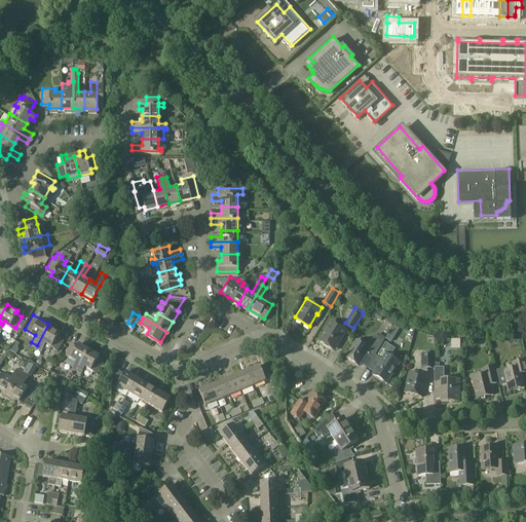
[(334,347),(345,328),(330,319),(317,338),(334,347)]
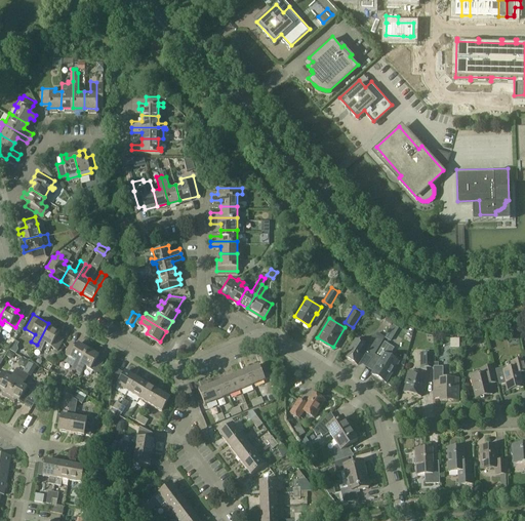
[(515,321),(505,323),(507,332),(517,330),(515,321)]
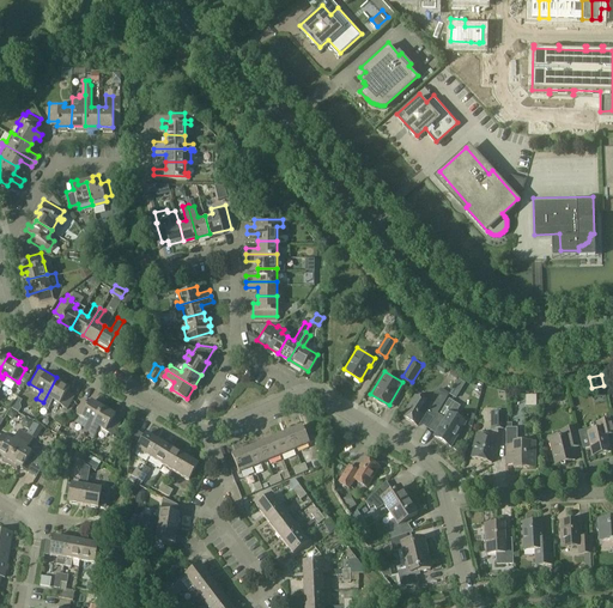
[(56,377),(43,402),(48,405),(50,401),(58,405),(60,400),(66,403),(73,390),(67,388),(68,384),(56,377)]
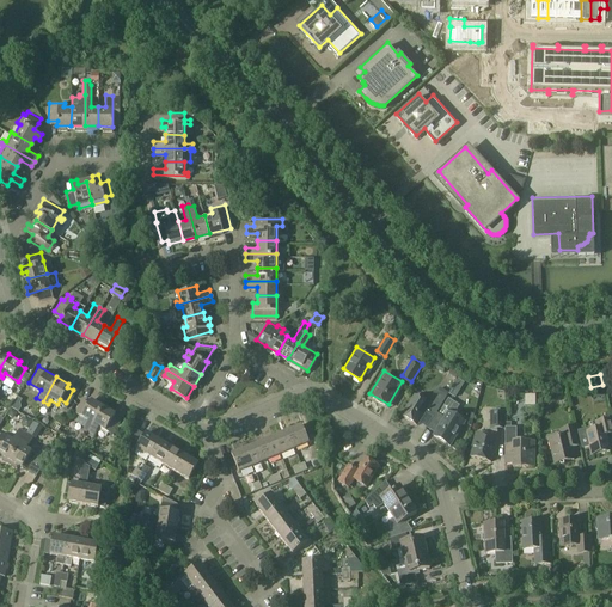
[(433,414),(448,388),(440,384),(421,397),(414,392),(401,412),(416,422),(426,408),(433,414)]
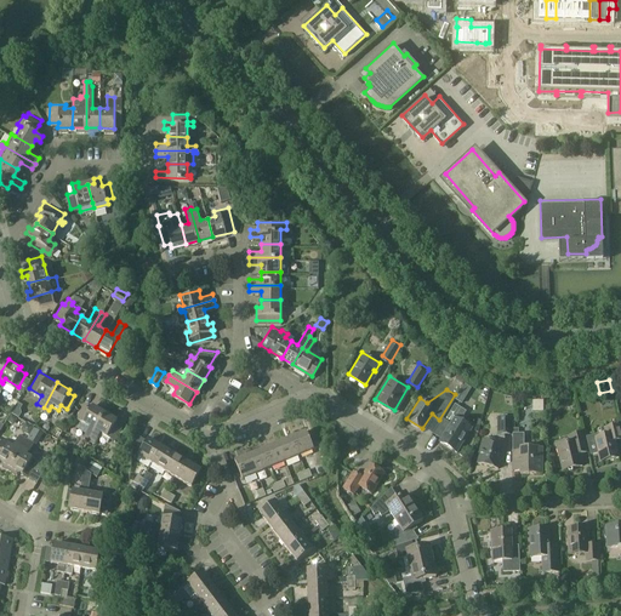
[(460,389),(455,395),(461,399),(466,393),(460,389)]
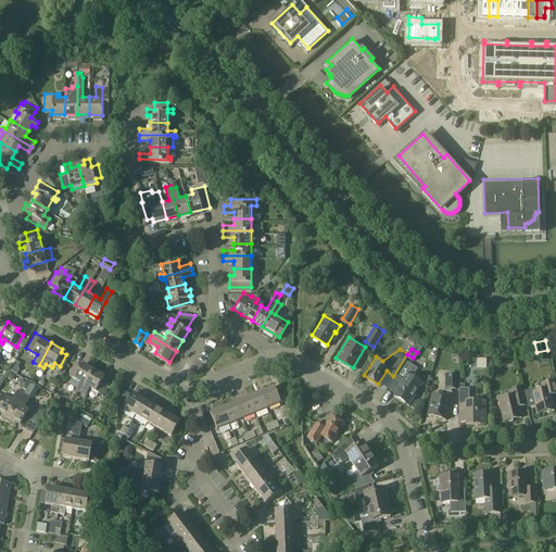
[(408,402),(421,381),(412,375),(418,364),(407,358),(399,373),(403,376),(393,393),(408,402)]
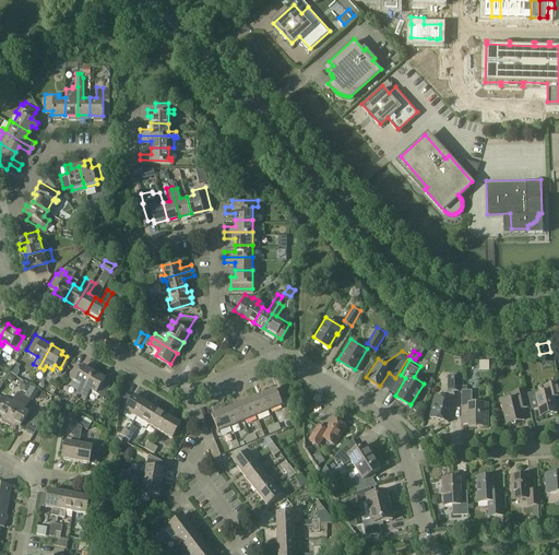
[(80,393),(94,369),(83,363),(82,365),(75,362),(69,373),(75,376),(74,378),(80,381),(74,390),(80,393)]
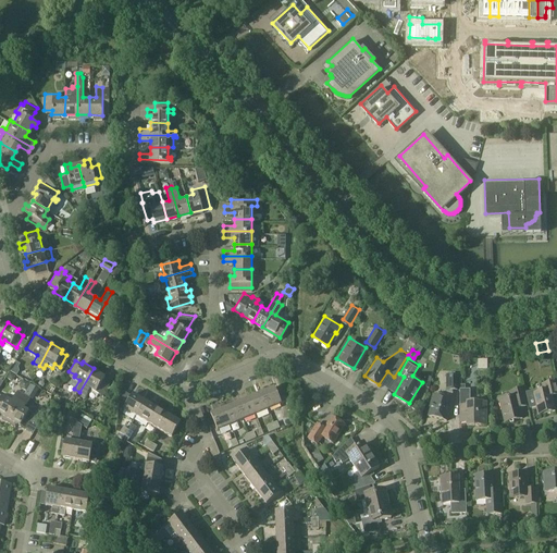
[(94,368),(79,392),(85,394),(89,386),(101,393),(109,381),(102,378),(104,375),(94,368)]
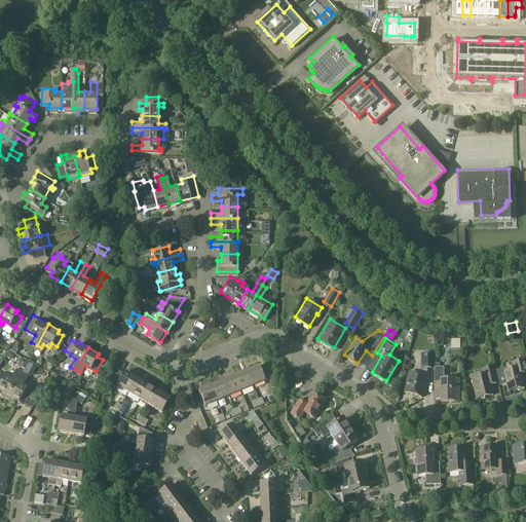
[(422,351),(422,365),(433,365),(433,347),(426,347),(426,351),(422,351)]
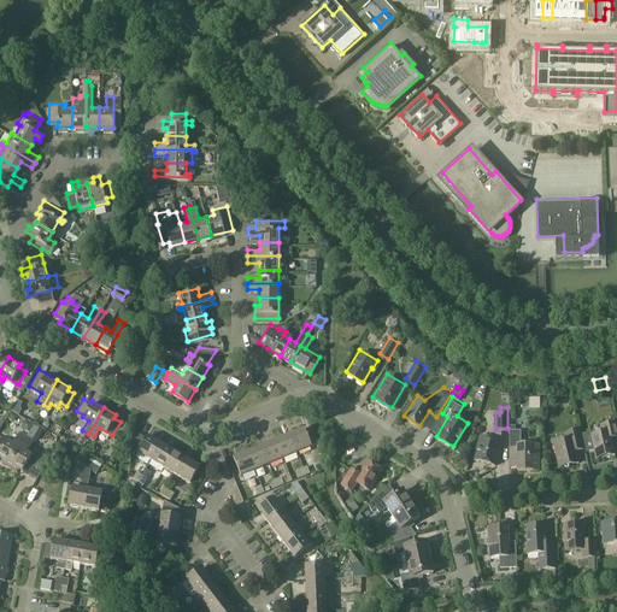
[(603,422),(604,430),(591,433),(591,430),(585,431),(588,446),(593,445),(595,455),(615,452),(611,437),(616,436),(616,433),(615,419),(603,422)]
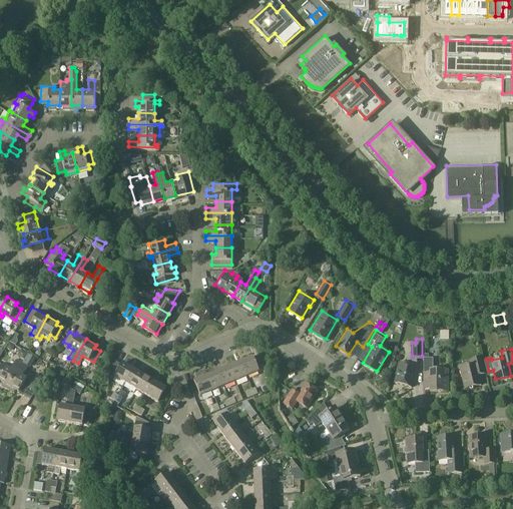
[(32,379),(21,372),(27,362),(30,364),(35,355),(28,350),(22,359),(18,367),(8,384),(30,396),(41,378),(35,374),(32,379)]
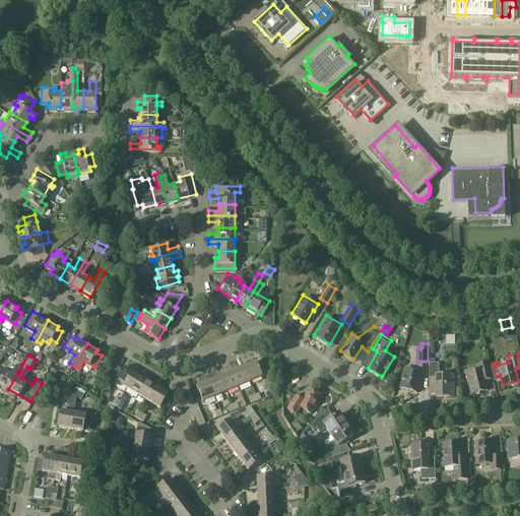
[(435,361),(435,357),(430,357),(430,376),(430,391),(436,391),(436,393),(453,393),(453,373),(444,373),(444,370),(439,370),(439,361),(435,361)]
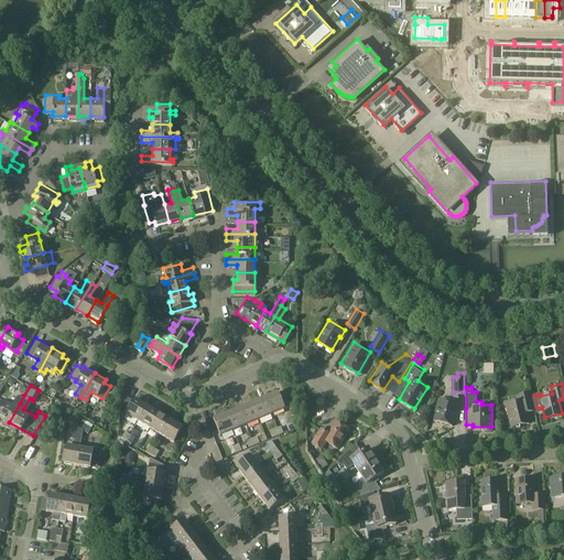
[(278,388),(264,394),(272,411),(291,402),(285,390),(280,392),(278,388)]
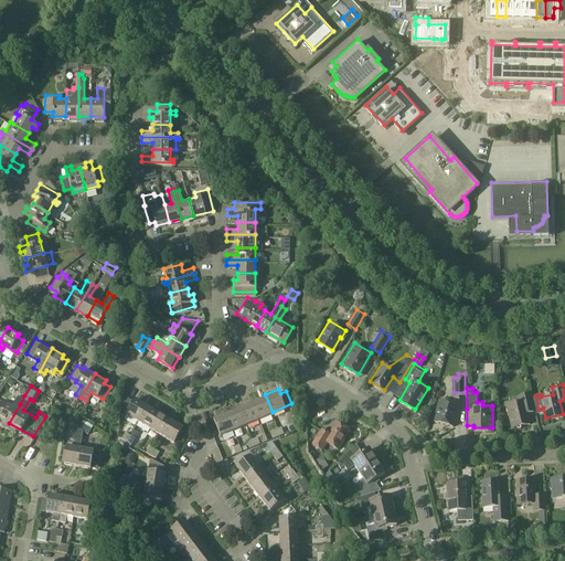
[(512,425),(530,421),(528,411),(535,409),(531,391),(520,393),(521,399),(507,402),(512,425)]
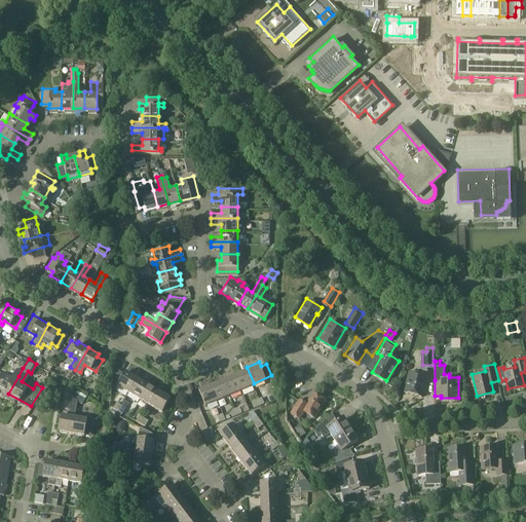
[(19,376),(23,368),(17,366),(11,376),(0,369),(0,387),(1,389),(0,390),(7,396),(8,394),(19,376)]
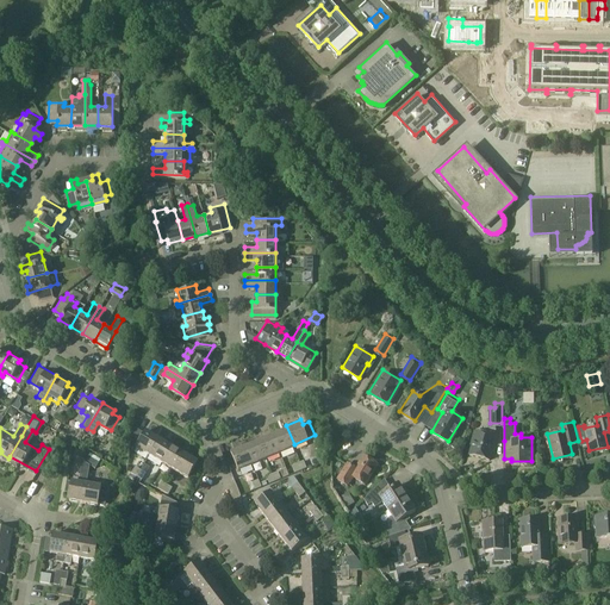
[(149,451),(159,435),(145,426),(144,429),(137,424),(129,438),(136,442),(136,443),(149,451)]
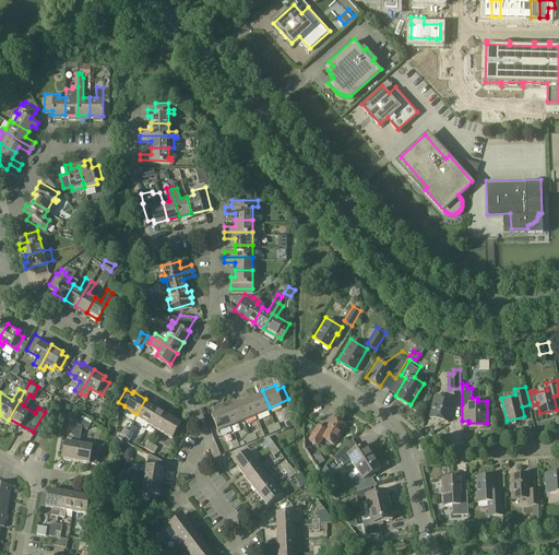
[(257,413),(270,408),(262,390),(249,396),(257,413)]
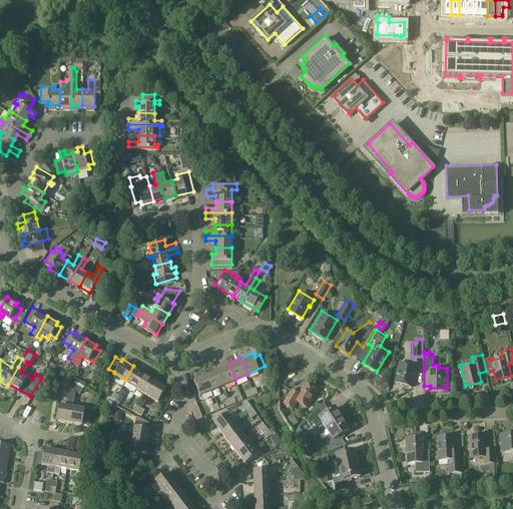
[(415,376),(418,365),(399,360),(396,371),(398,371),(395,380),(412,384),(414,376),(415,376)]
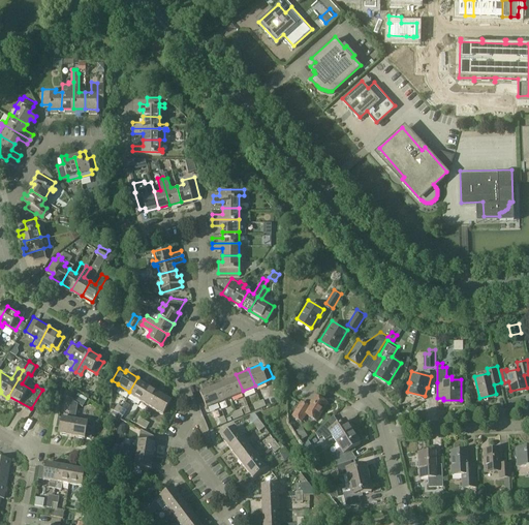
[(230,395),(243,391),(236,374),(224,379),(230,395)]
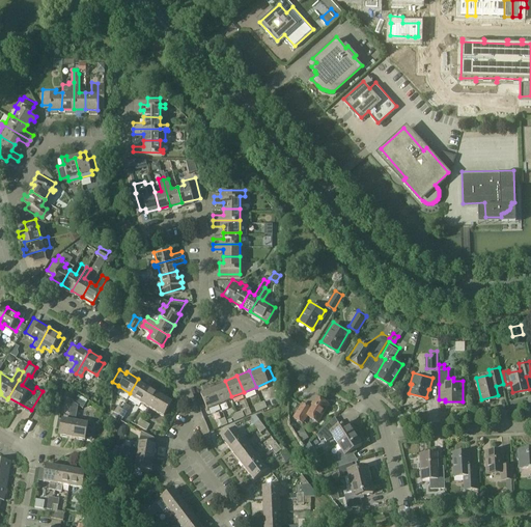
[(141,399),(149,385),(138,379),(130,393),(141,399)]
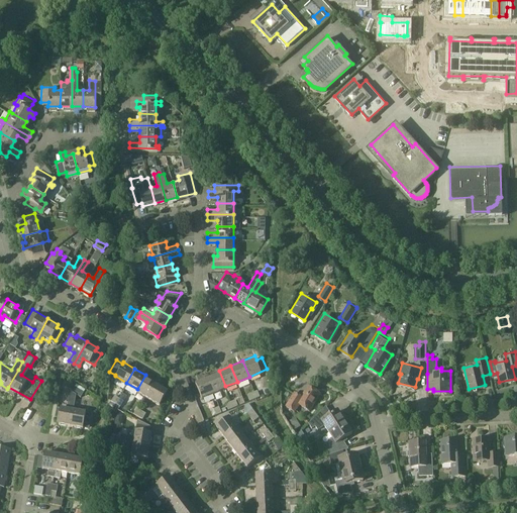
[(214,391),(225,386),(219,371),(207,376),(214,391)]
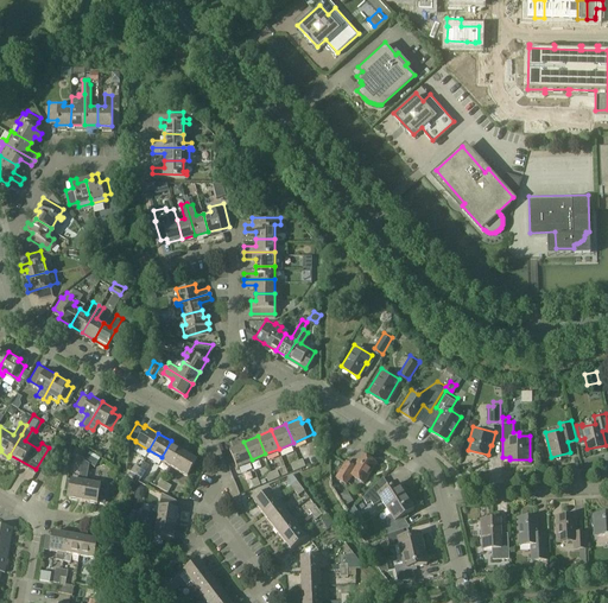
[(59,451),(63,445),(55,439),(50,445),(59,451)]
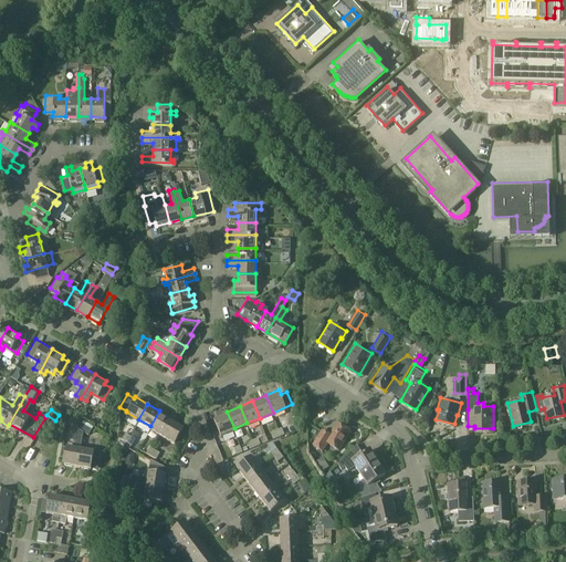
[(161,434),(171,417),(159,410),(150,426),(161,434)]
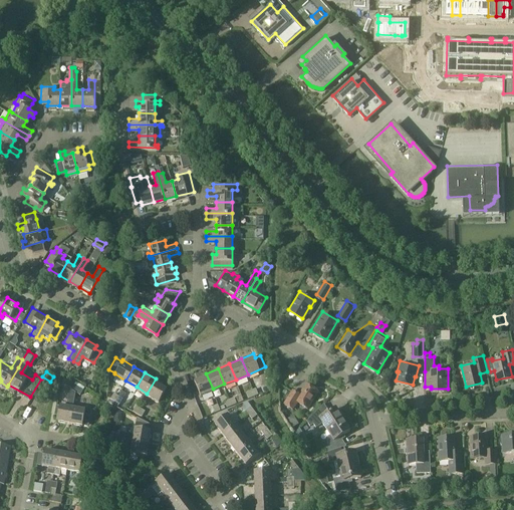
[(201,394),(213,389),(206,373),(194,378),(201,394)]
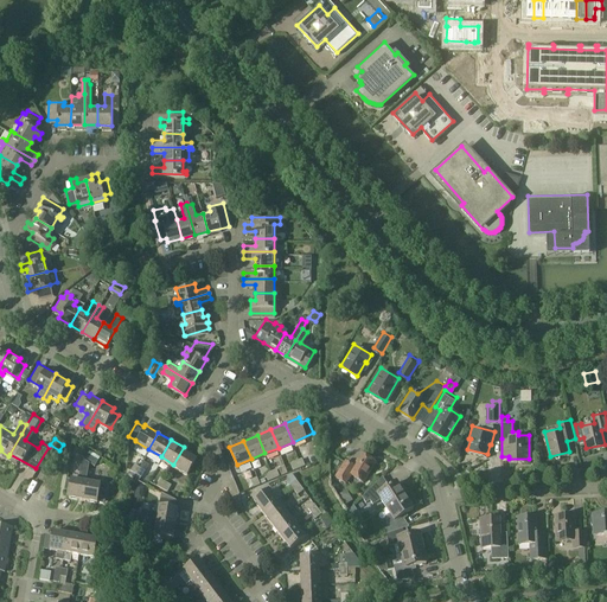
[(184,447),(173,465),(187,472),(197,455),(184,447)]
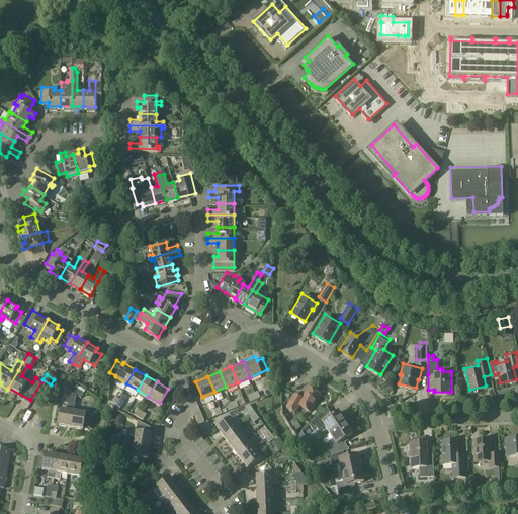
[(76,392),(80,386),(76,383),(72,390),(70,393),(67,407),(57,406),(55,415),(59,415),(58,422),(71,424),(73,408),(75,400),(76,393),(76,392)]
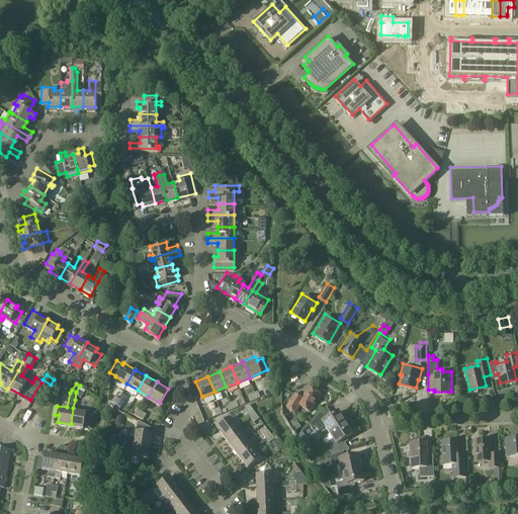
[(310,409),(320,392),(308,384),(303,394),(295,390),(286,404),(295,410),(299,403),(310,409)]
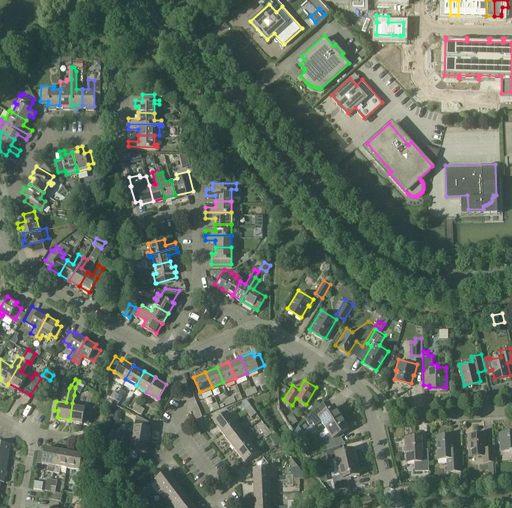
[(325,425),(341,415),(334,404),(329,408),(323,398),(306,416),(309,421),(313,418),(315,422),(321,419),(325,425)]
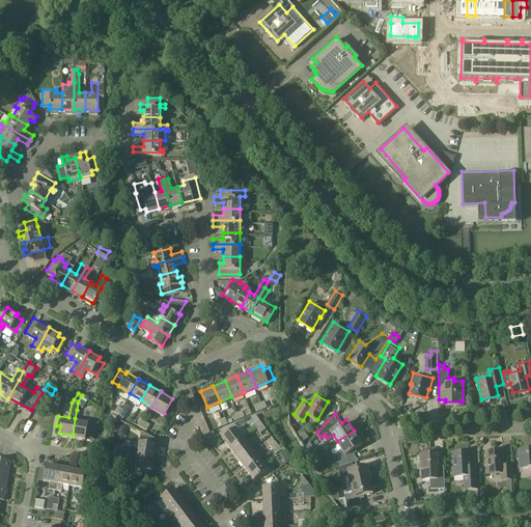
[(75,418),(73,435),(91,438),(94,425),(87,424),(88,421),(75,418)]
